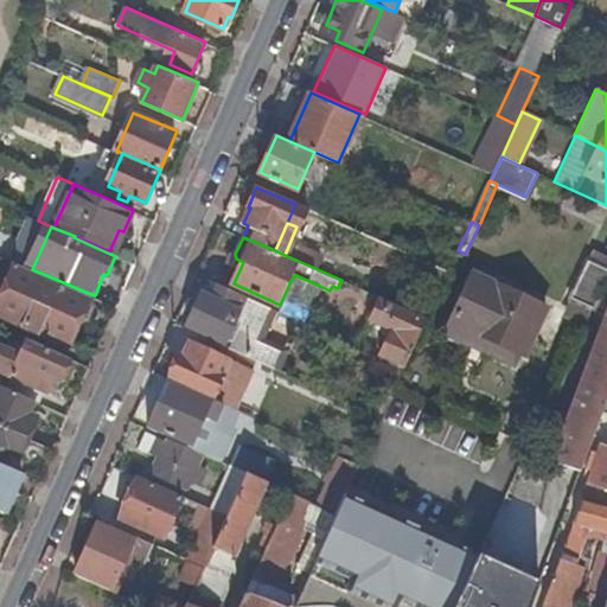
[(458,250),(453,261),(460,264),(465,254),(458,250)]
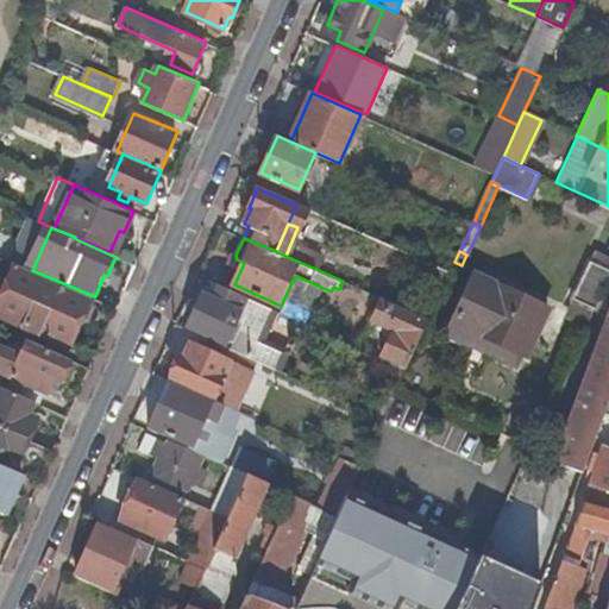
[(608,262),(590,253),(586,262),(608,271),(608,262)]
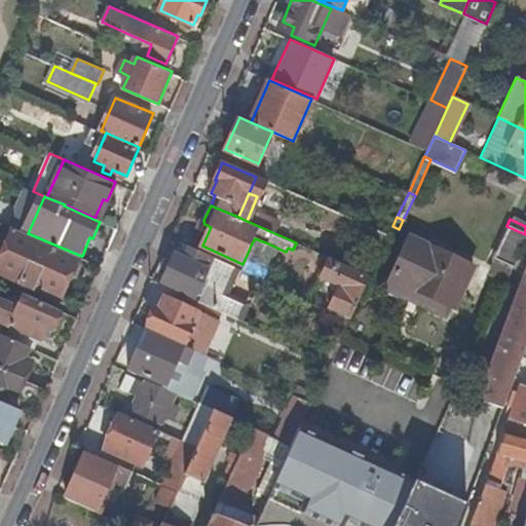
[(511,268),(525,234),(506,226),(490,259),(492,260),(511,268)]
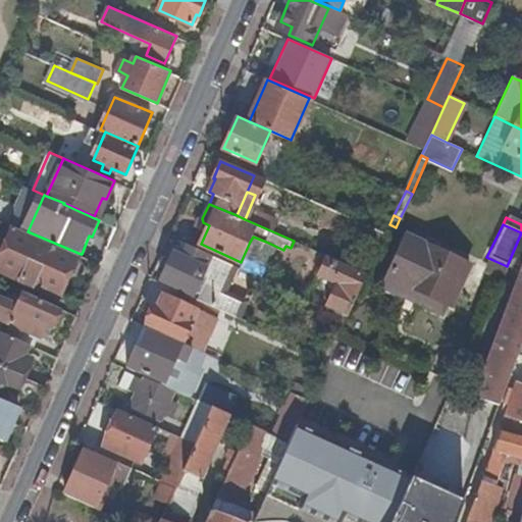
[(28,231),(15,226),(0,261),(0,268),(62,296),(71,274),(74,275),(79,272),(83,262),(82,258),(80,257),(81,254),(28,231)]
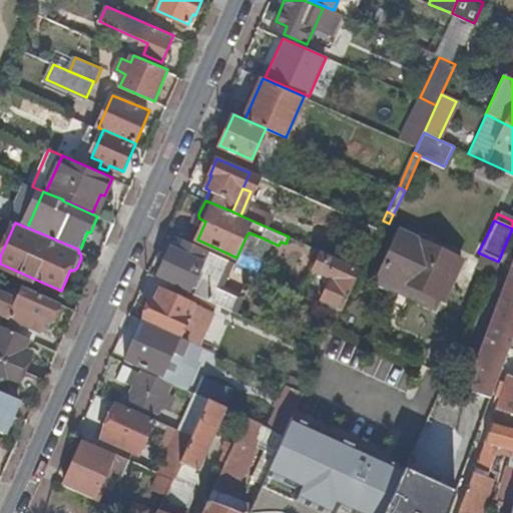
[(380,227),(372,223),(353,265),(361,269),(380,227)]
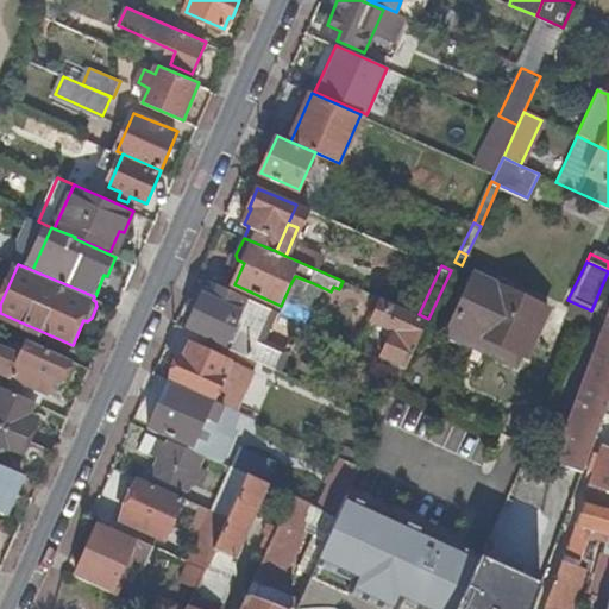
[(545,309),(472,275),(444,333),(470,345),(476,334),(522,356),(545,309)]
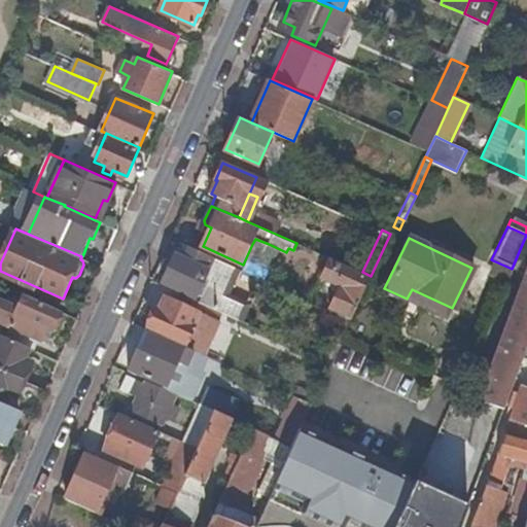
[(255,239),(252,244),(266,250),(269,244),(255,239)]
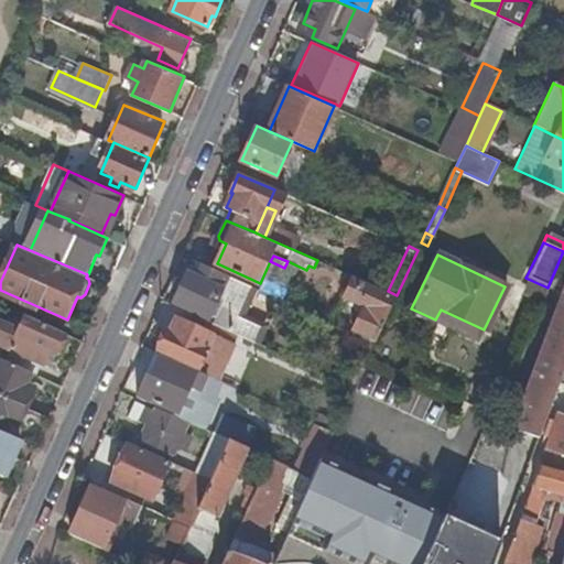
[(260,290),(196,261),(191,273),(188,272),(174,303),(209,318),(208,321),(217,325),(263,345),(272,324),(250,314),(260,290)]
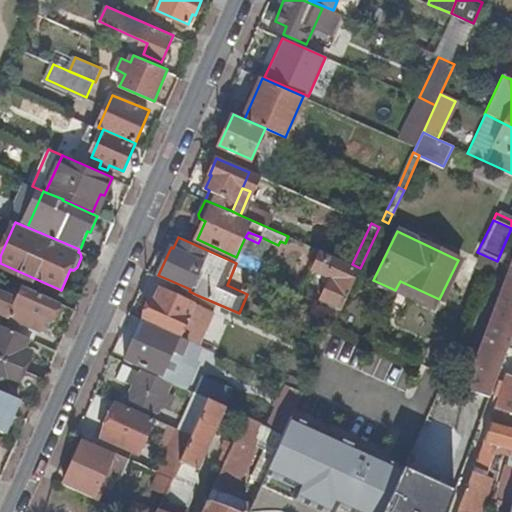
[(341,309),(360,268),(352,264),(323,251),(315,270),(332,278),(322,300),(341,309)]
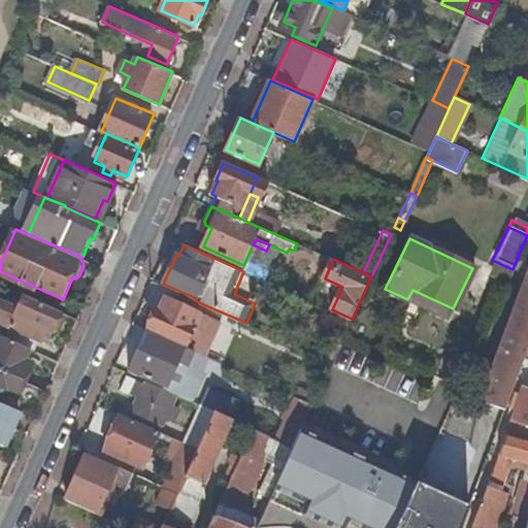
[(513,269),(494,261),(491,269),(508,277),(513,269)]
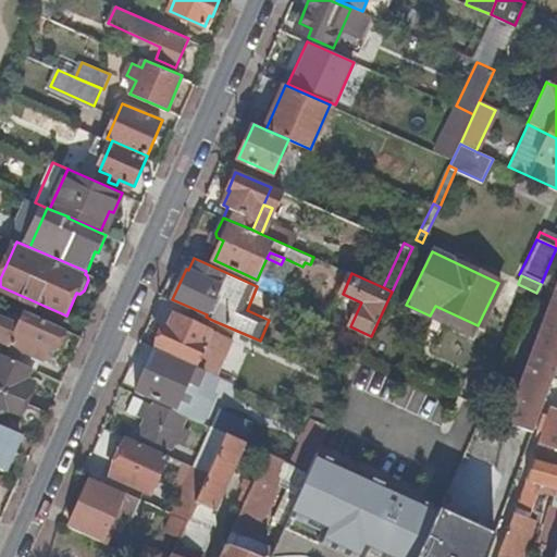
[(556,356),(556,276),(525,363),(503,423),(529,431),(556,356)]
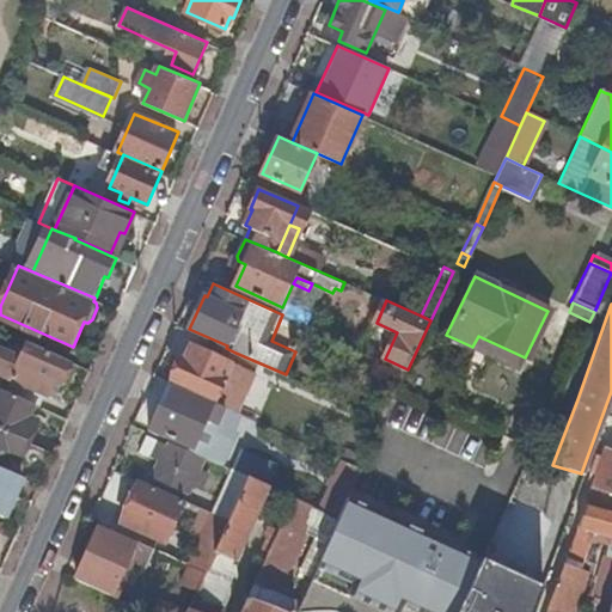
[(73,359),(8,331),(2,347),(0,346),(0,371),(14,377),(8,391),(38,403),(46,405),(50,393),(56,379),(63,381),(65,379),(71,377),(74,369),(72,363),(73,359)]
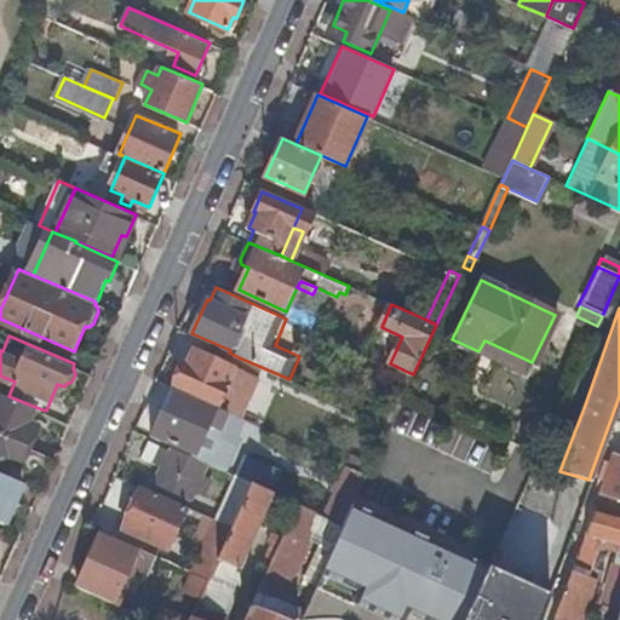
[(229,352),(217,348),(212,357),(194,350),(189,363),(185,362),(174,385),(219,406),(236,368),(235,368),(239,357),(229,352)]
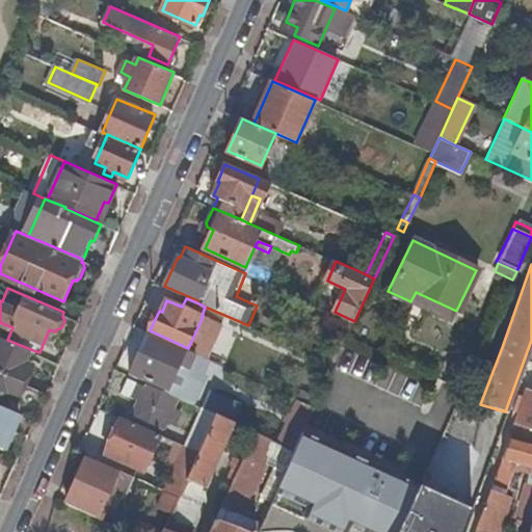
[(49,329),(44,342),(50,344),(55,331),(49,329)]
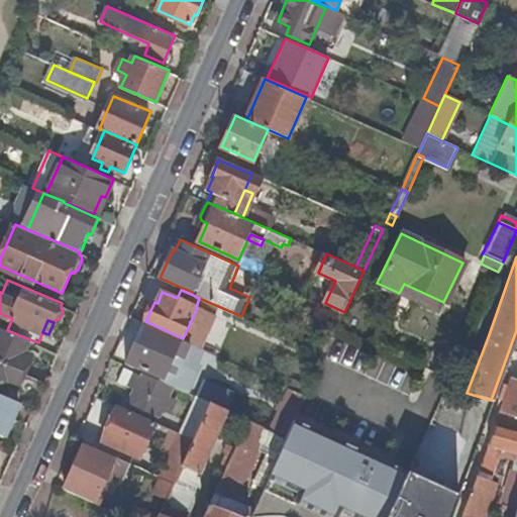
[(181,339),(148,325),(140,343),(136,342),(127,364),(163,380),(164,379),(175,351),(181,339)]
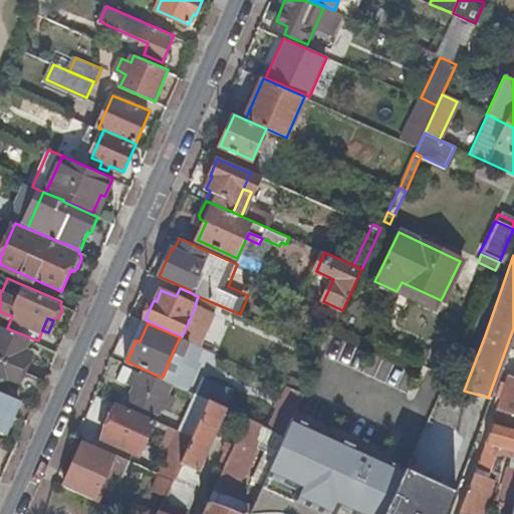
[(7,328),(2,325),(0,328),(0,356),(26,367),(34,349),(29,347),(32,338),(7,328)]
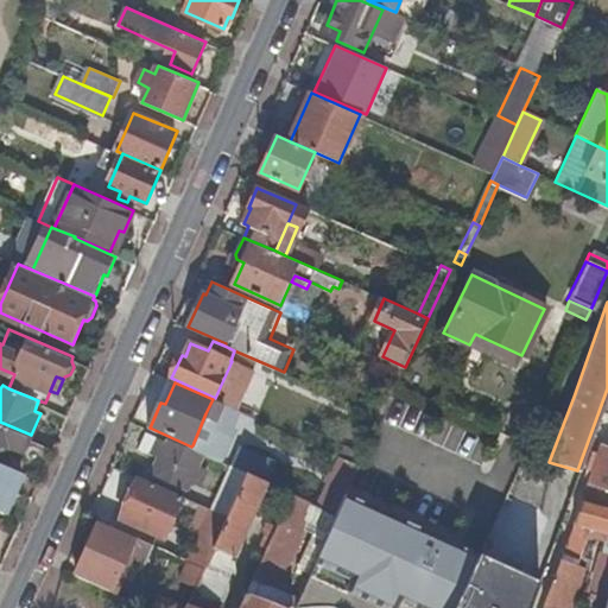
[(206,413),(192,445),(206,451),(220,419),(206,413)]
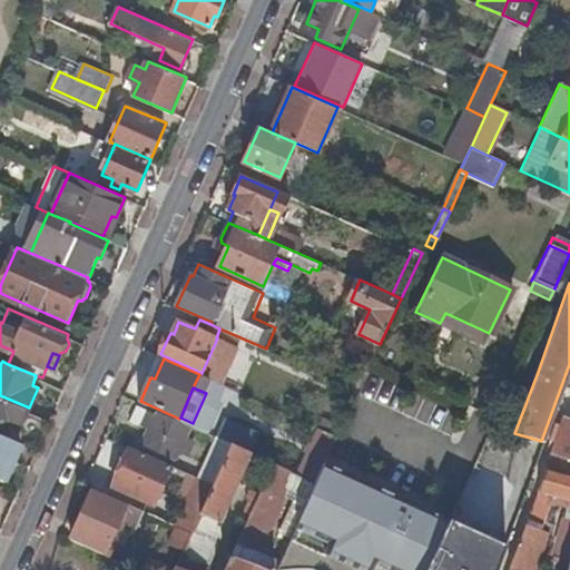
[(29,408),(0,395),(0,431),(10,435),(15,424),(20,428),(29,408)]
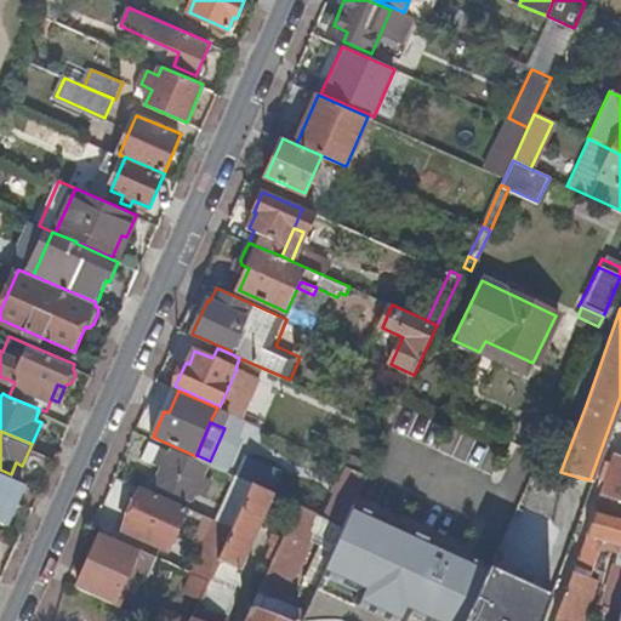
[(163,467),(171,450),(152,442),(144,459),(163,467)]
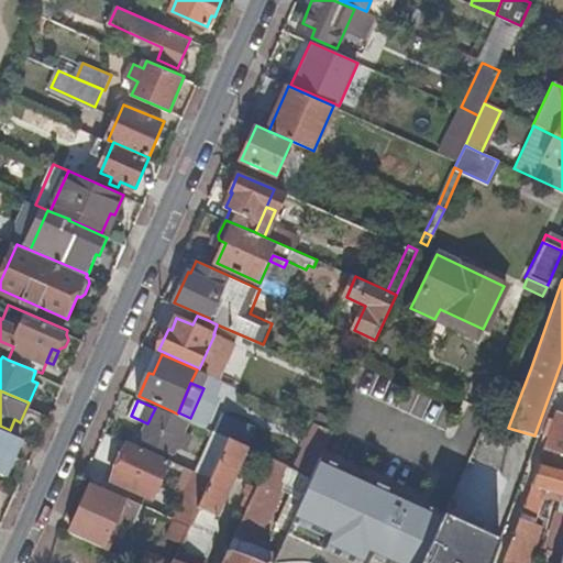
[(188,421),(155,407),(155,408),(147,423),(141,438),(175,453),(188,421)]
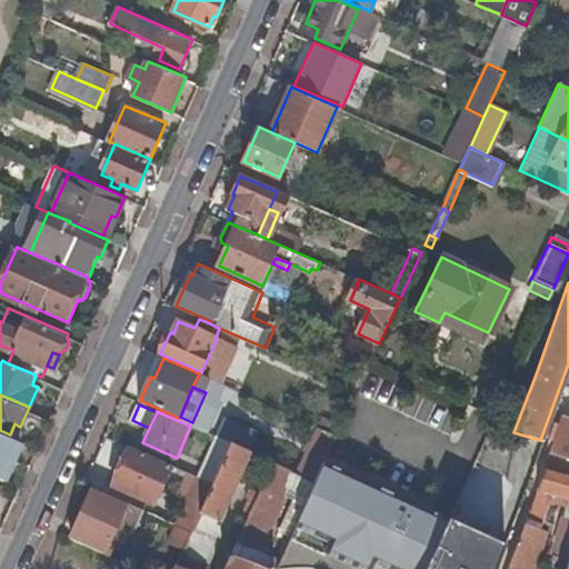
[(568,420),(559,418),(547,452),(568,458),(568,420)]
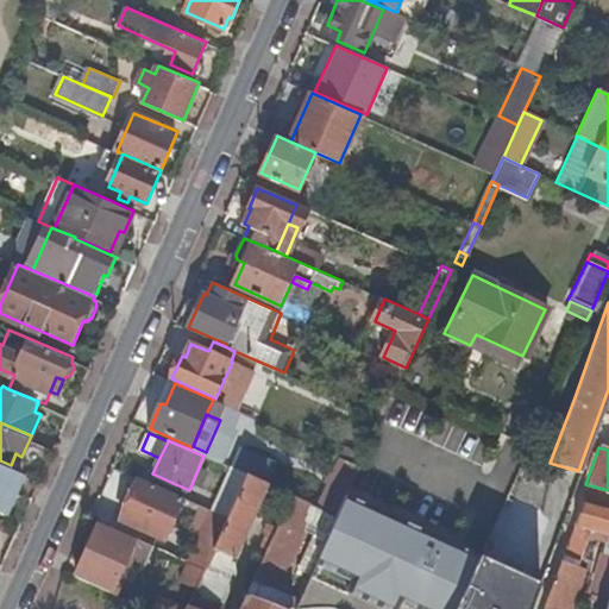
[(341,456),(334,471),(355,479),(362,464),(341,456)]
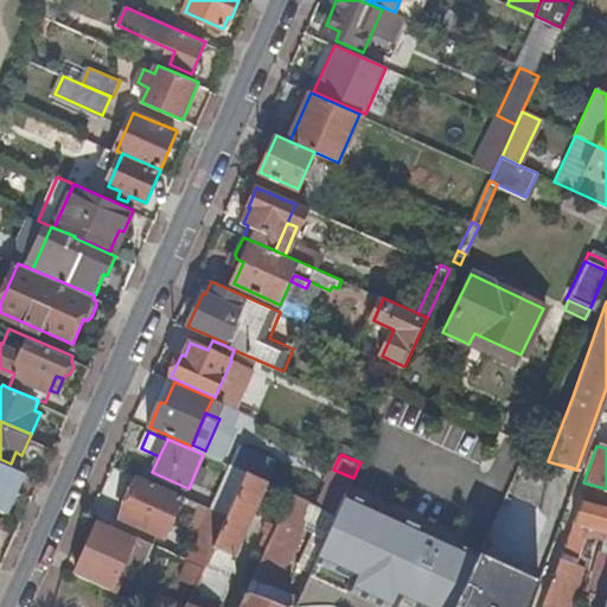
[(11,464),(0,459),(0,506),(8,510),(25,471),(11,464)]
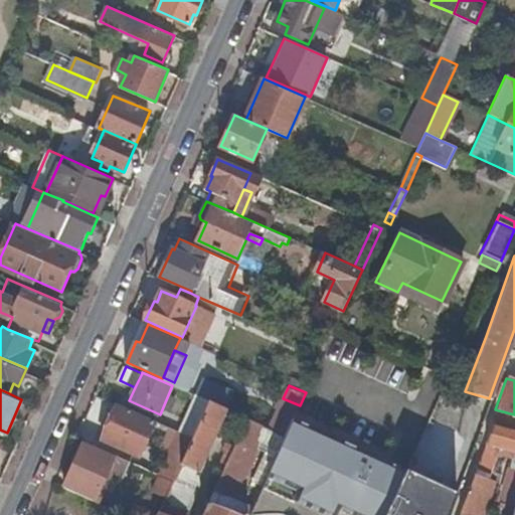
[(209,400),(200,396),(192,414),(201,418),(209,400)]
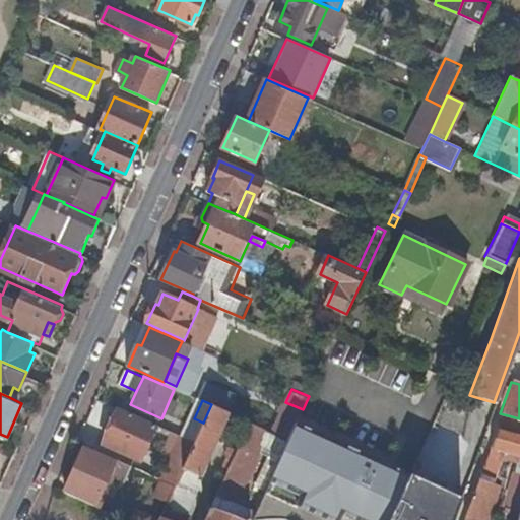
[(285,402),(272,431),(289,438),(297,423),(303,409),(285,402)]
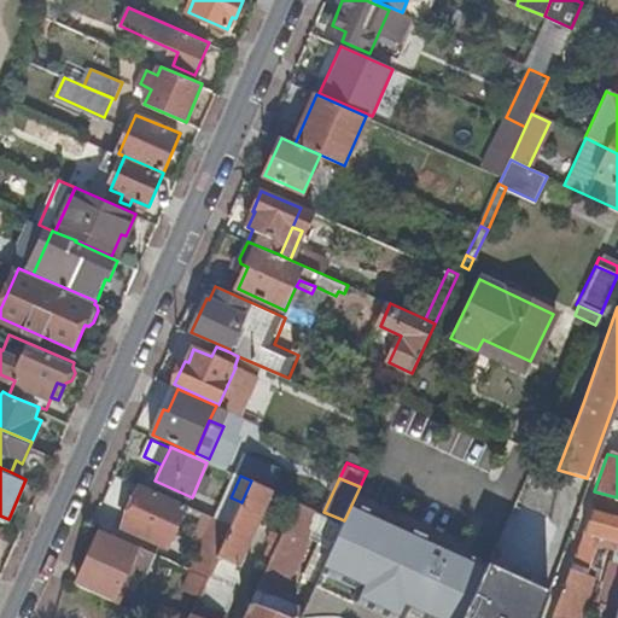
[(209,576),(200,595),(217,602),(233,570),(239,572),(242,566),(239,565),(269,496),(281,502),(280,506),(287,508),(277,531),(273,530),(269,538),(273,541),(267,554),(260,551),(249,577),(261,583),(297,501),(251,481),(242,502),(232,524),(225,541),(219,555),(209,576)]
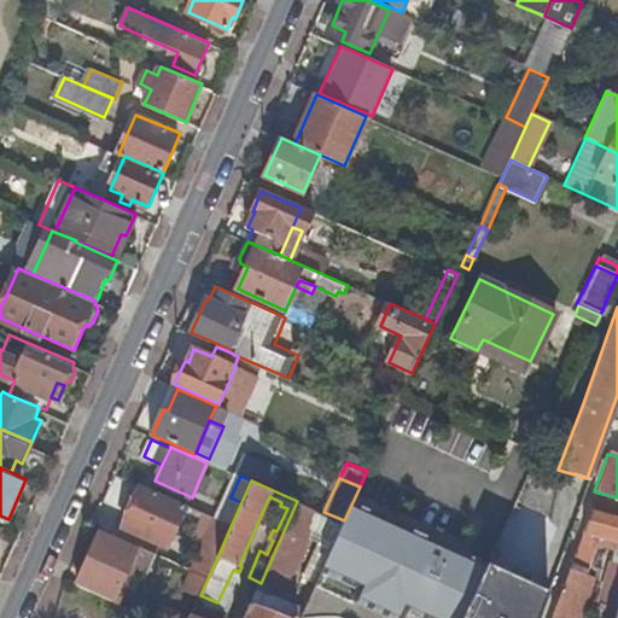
[(188,503),(144,484),(135,506),(130,506),(124,518),(127,523),(126,526),(169,546),(188,503)]
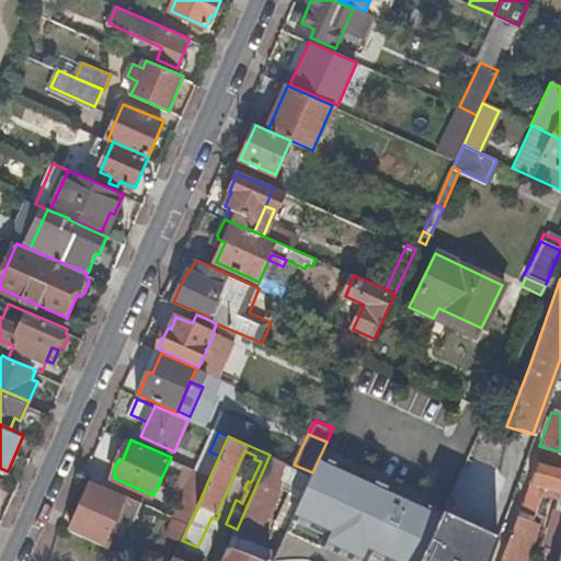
[(549,456),(537,453),(534,462),(547,466),(549,456)]
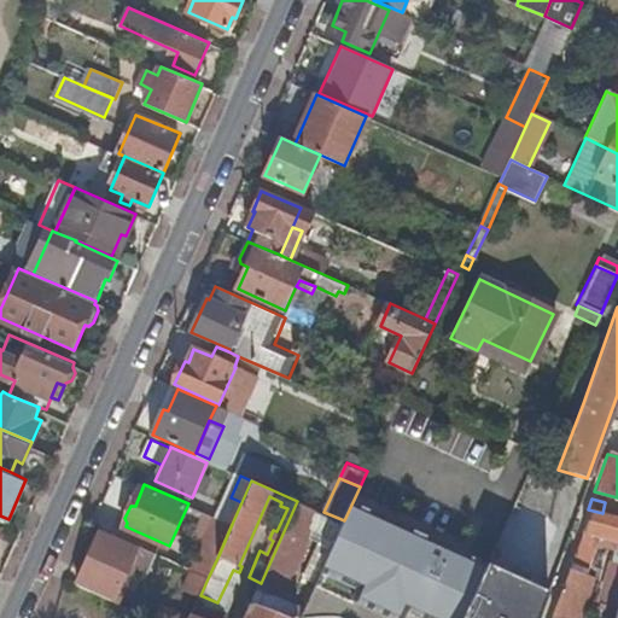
[(261,583),(258,589),(269,594),(270,590),(280,595),(318,509),(297,501),(261,583)]
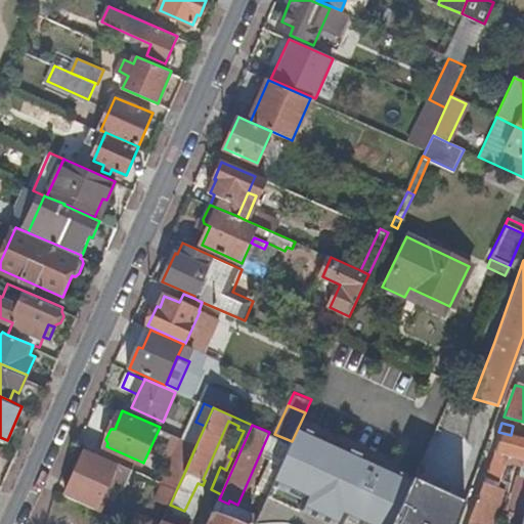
[(361,523),(389,467),(299,426),(292,441),(253,523),(361,523)]
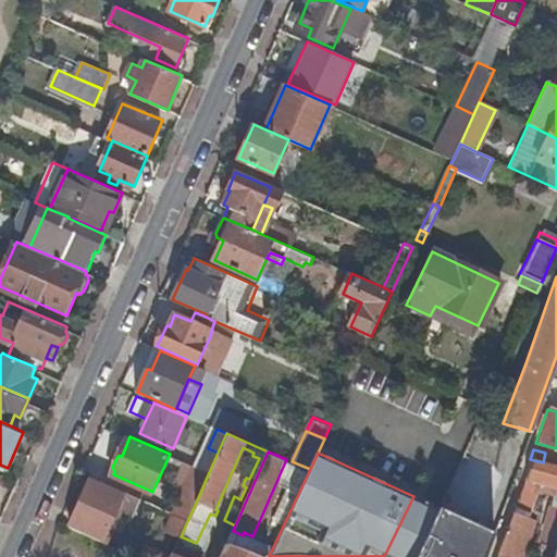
[(258,539),(292,461),(286,459),(252,536),(258,539)]
